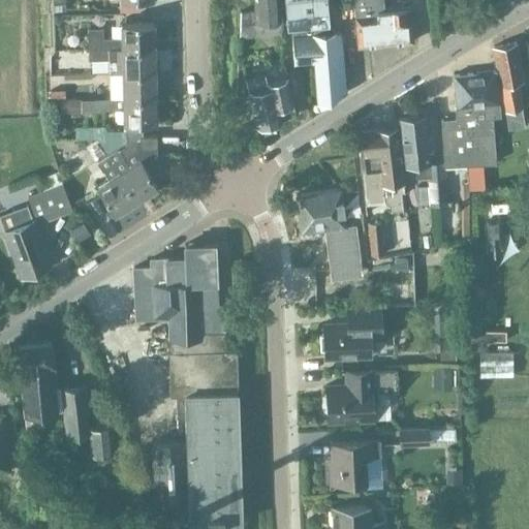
[(254,0),(256,24),(281,23),(279,0),(254,0)]
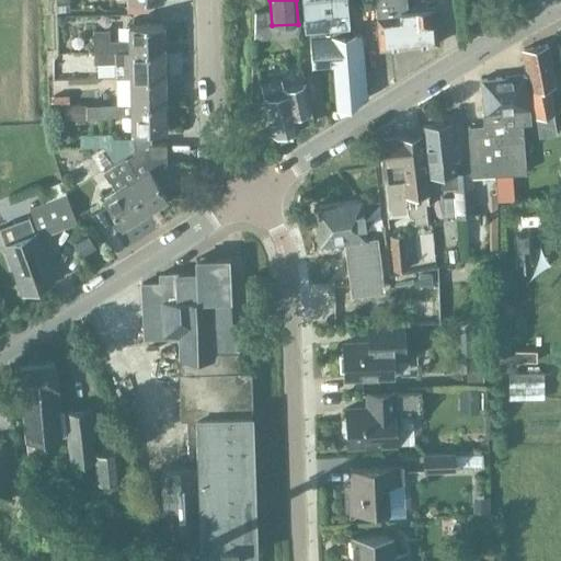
[(347,0),(302,0),(305,33),(350,31),(347,0)]
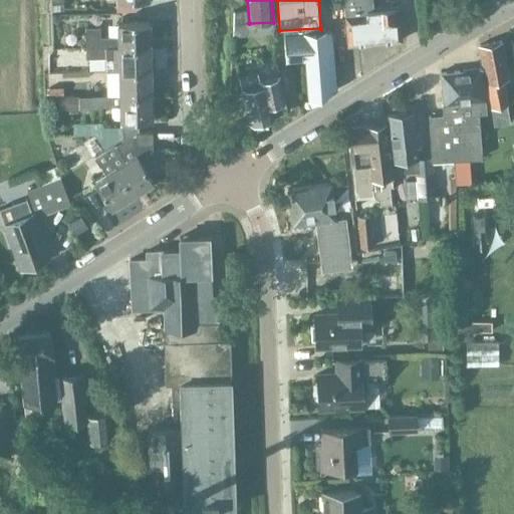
[(400,8),(372,11),(371,0),(344,0),(349,46),(403,41),(400,8)]
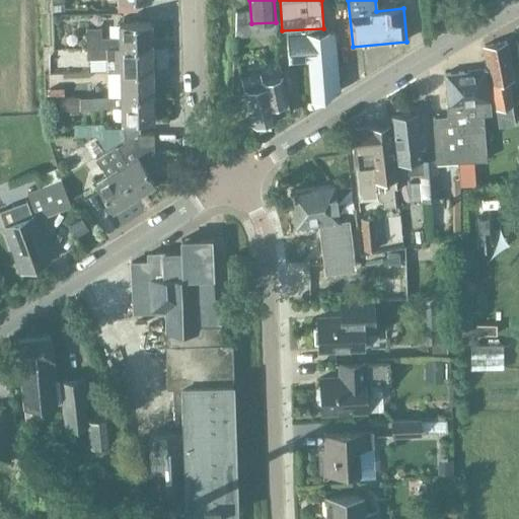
[(236,12),(235,35),(247,35),(246,11),(236,12)]
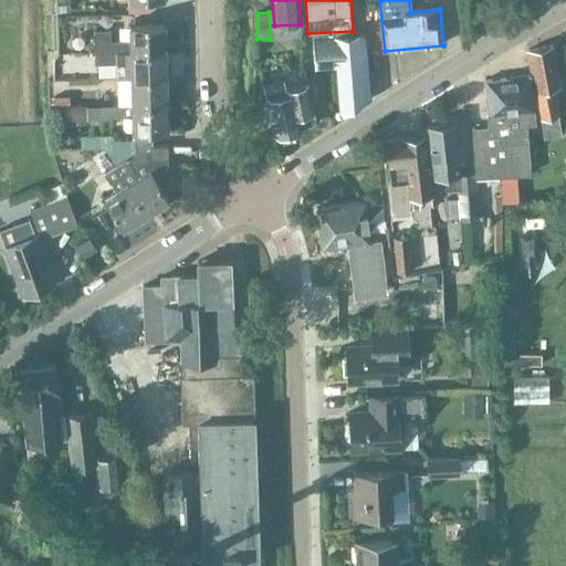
[(111,30),(95,31),(95,52),(132,51),(166,51),(165,38),(169,38),(169,25),(165,25),(165,23),(130,23),(132,41),(111,41),(111,30)]
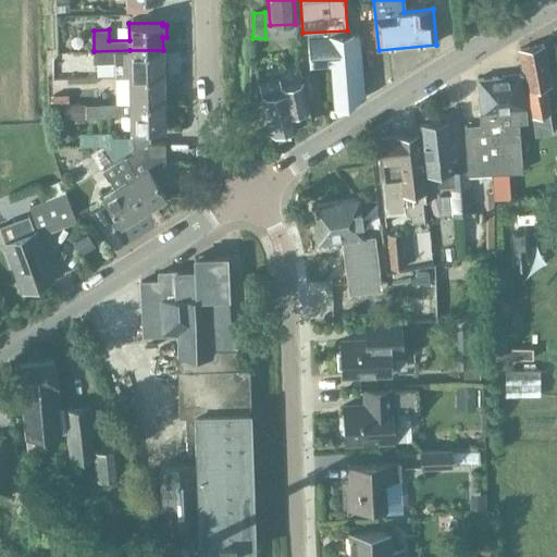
[(310,38),(312,66),(332,65),(335,109),(366,99),(360,35),(310,38)]
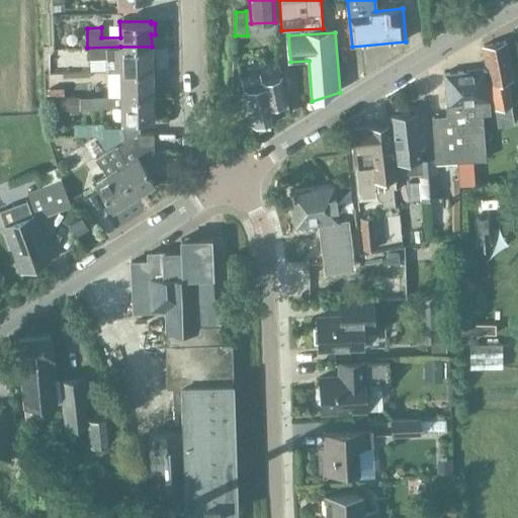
[(507,82),(513,80),(506,42),(484,47),(496,109),(511,106),(507,82)]
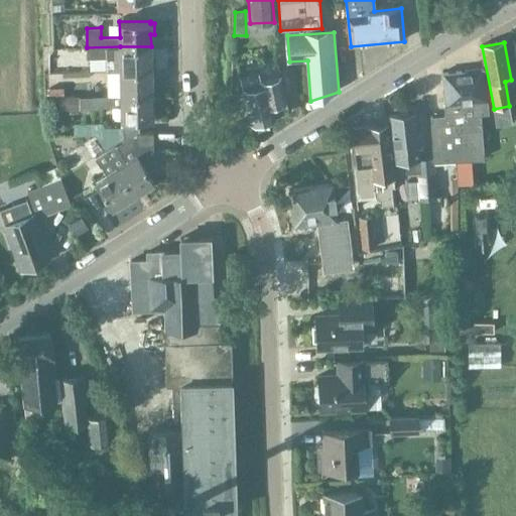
[(120,46),(87,47),(87,58),(107,58),(107,72),(120,72),(151,71),(151,69),(155,69),(155,57),(151,57),(151,46),(120,46)]
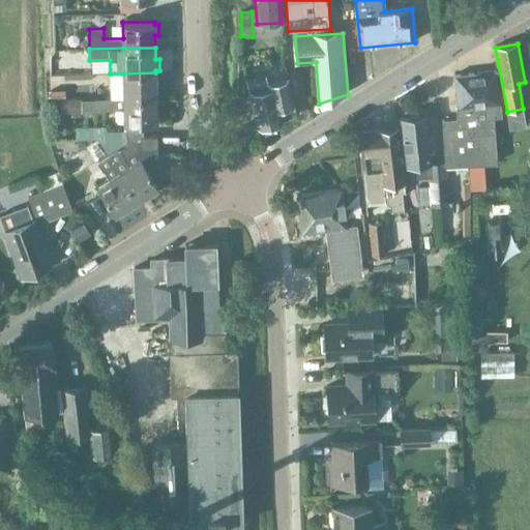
[(446,167),(497,163),(496,141),(494,118),(502,117),(501,115),(497,70),(454,75),(458,106),(455,106),(457,117),(442,118),(444,159),(445,167),(446,167)]
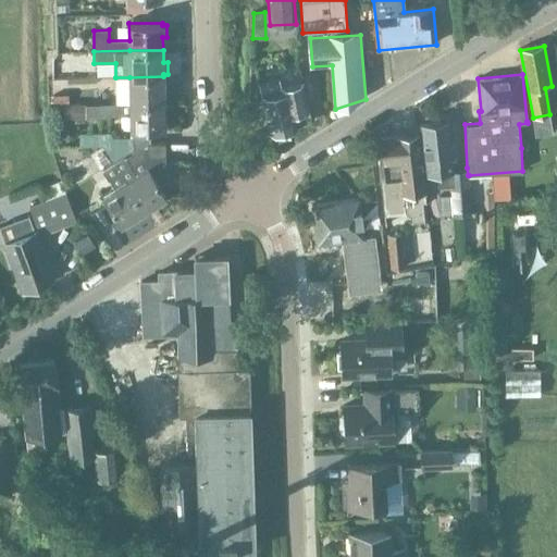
[(163,76),(130,77),(131,103),(164,102),(163,76)]
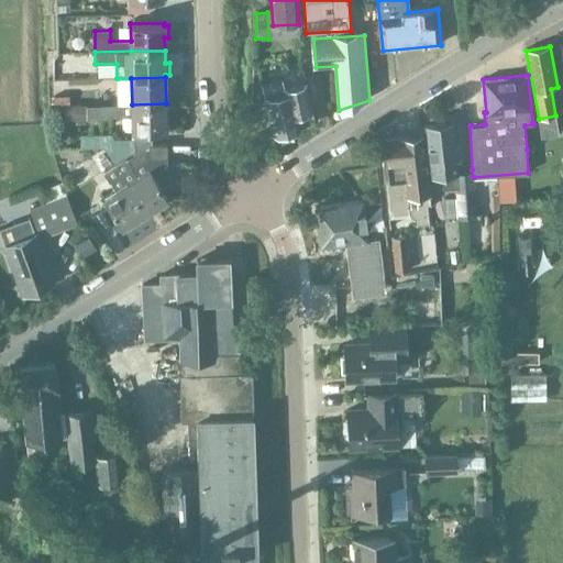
[(264,84),(266,98),(273,134),(300,129),(298,114),(313,111),(308,85),(286,89),(286,94),(285,94),(283,80),(264,84)]
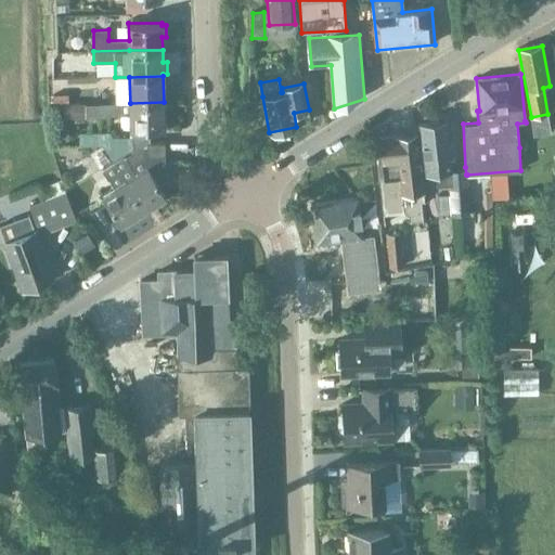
[(53,119),(79,118),(78,99),(52,100),(53,119)]
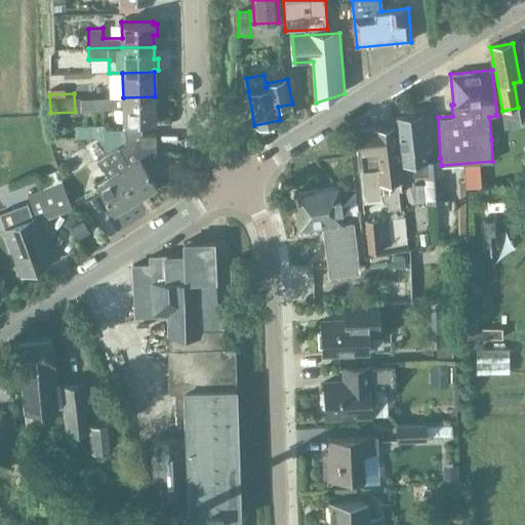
[(93,98),(81,98),(81,111),(105,111),(105,109),(123,109),(124,123),(125,123),(142,122),(155,122),(155,96),(123,97),(110,97),(93,97),(93,98)]
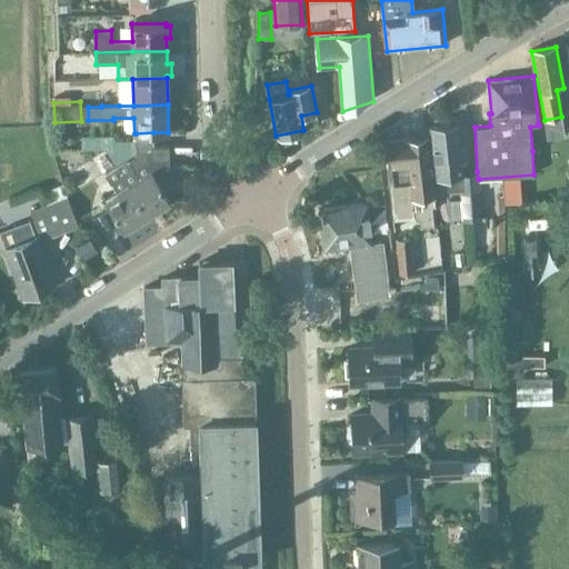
[(460,189),(462,188),(460,173),(463,173),(462,161),(467,160),(465,143),(458,143),(456,122),(430,126),(437,177),(446,176),(448,190),(460,189)]
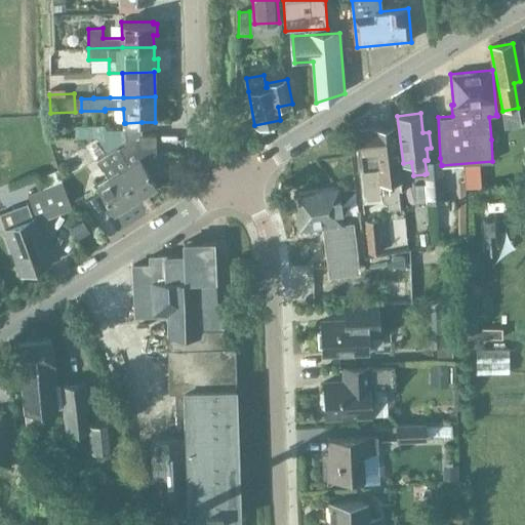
[(106,124),(75,125),(76,137),(98,137),(108,154),(119,147),(120,148),(125,144),(125,129),(107,129),(106,124)]
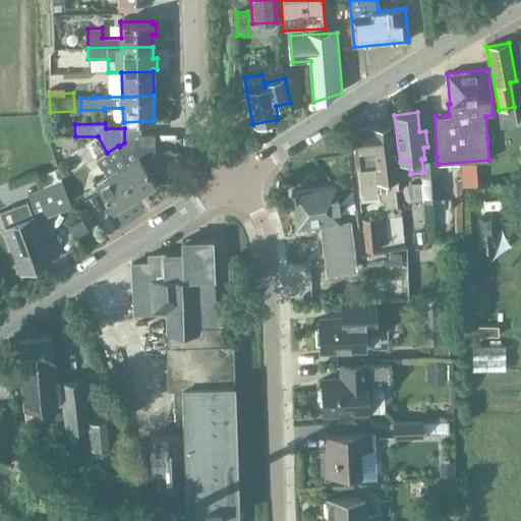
[(398,190),(399,190),(392,126),(352,131),(360,201),(379,199),(383,204),(384,210),(400,208),(398,190)]
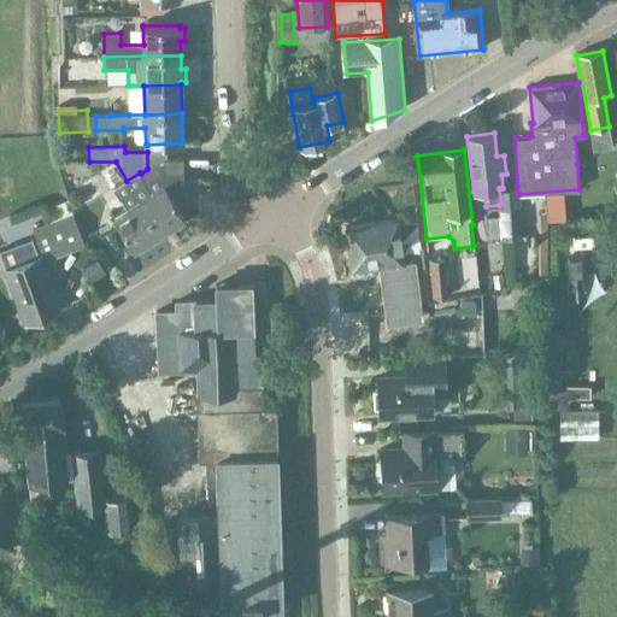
[(127,181),(159,233),(184,217),(166,189),(172,186),(183,186),(183,159),(168,159),(164,159),(147,169),(141,174),(140,172),(127,181)]
